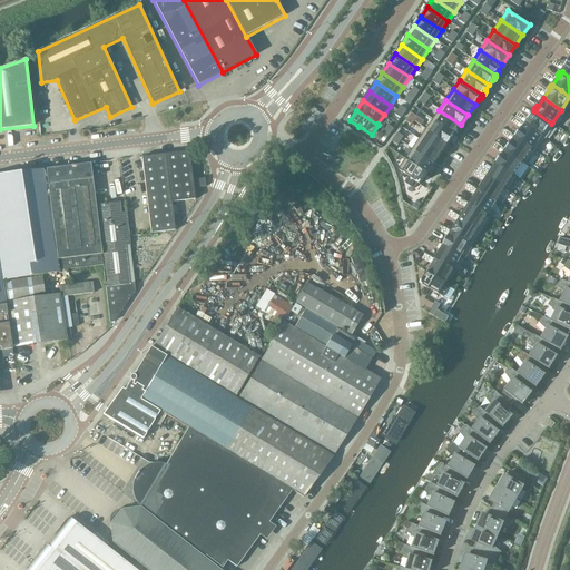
[(461,125),(439,110),(432,120),(454,135),(461,125)]
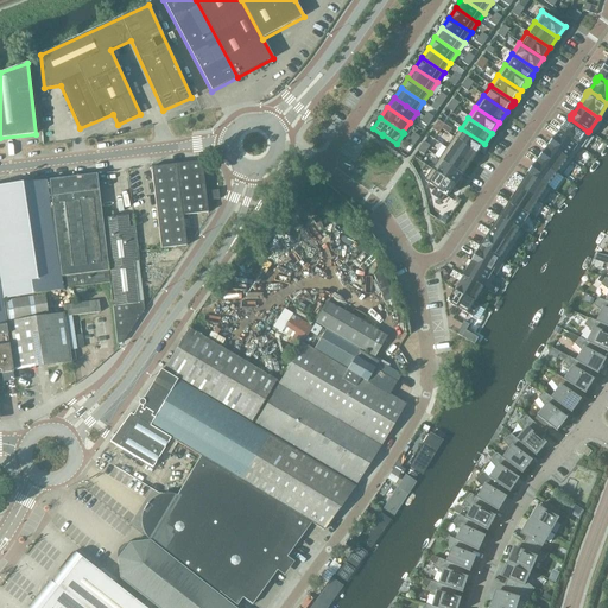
[(588,132),(570,119),(561,132),(583,149),(594,134),(589,131),(588,132)]
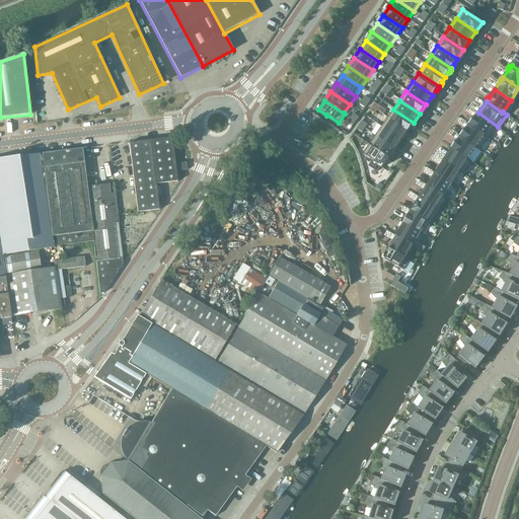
[(414,123),(393,109),(387,119),(408,132),(414,123)]
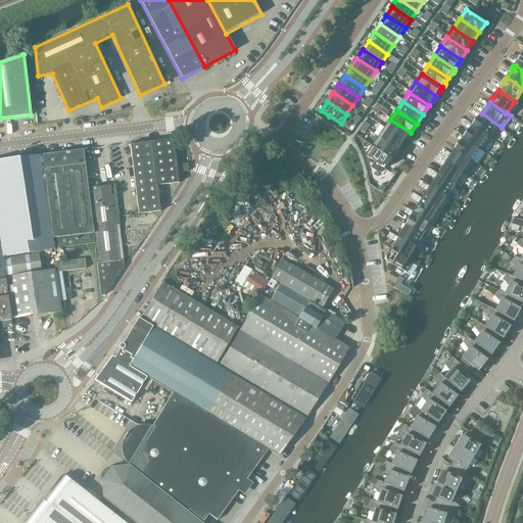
[(492,140),(502,128),(482,113),(473,126),(492,140)]
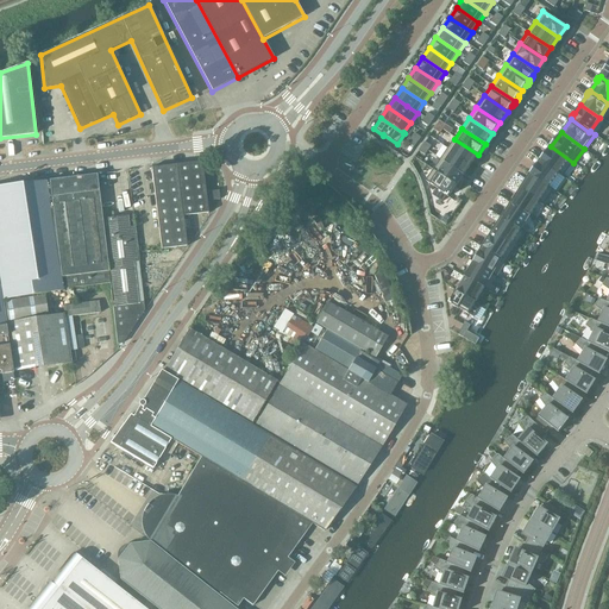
[(478,155),(454,139),(447,149),(471,165),(478,155)]
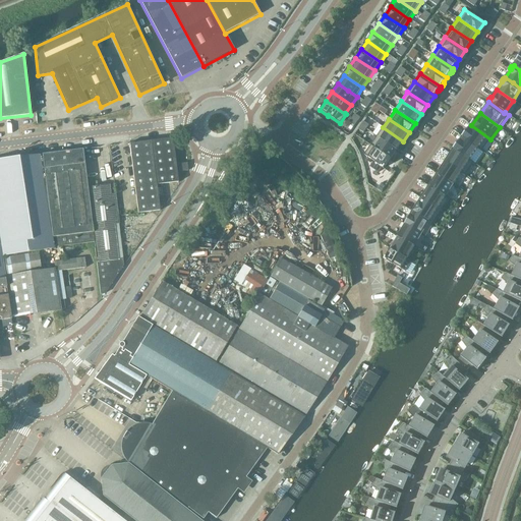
[(481,152),(490,139),(471,125),(463,136),(478,149),(477,149),(481,152)]
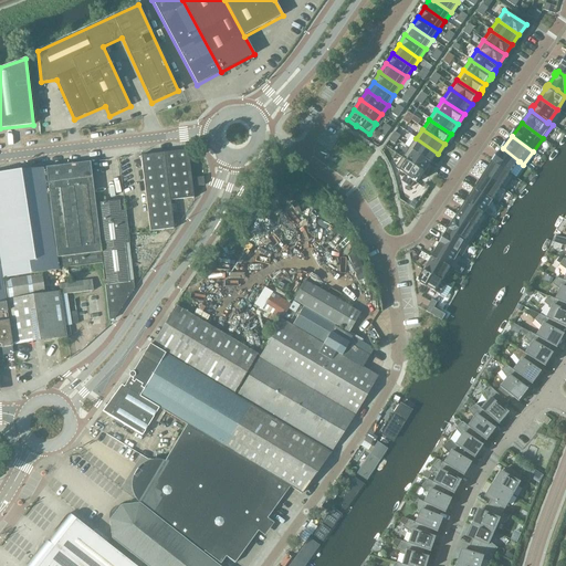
[(431,164),(438,154),(416,138),(409,148),(431,164)]
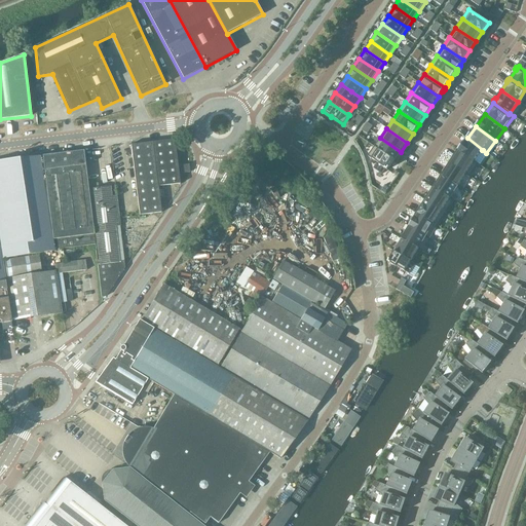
[(401,152),(380,138),(374,147),(395,161),(401,152)]
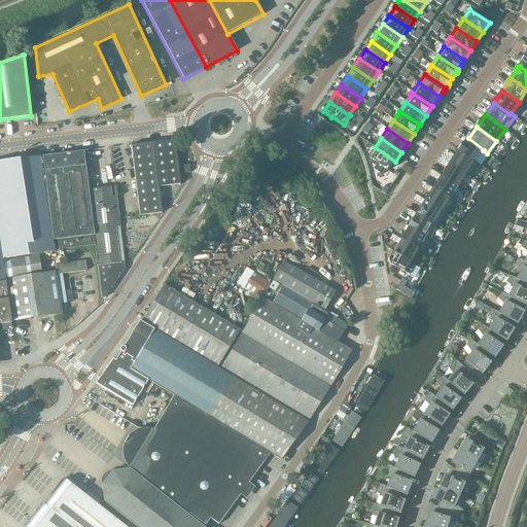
[(475,162),(483,150),(484,150),(468,138),(459,151),(475,162)]
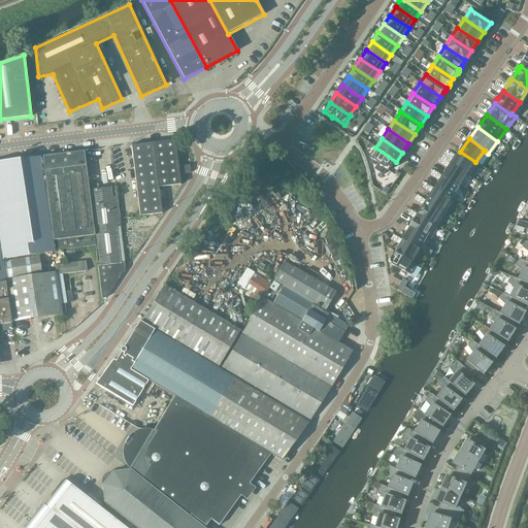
[(155,143),(154,143),(133,146),(132,146),(140,217),(162,215),(159,188),(180,185),(175,140),(155,143)]
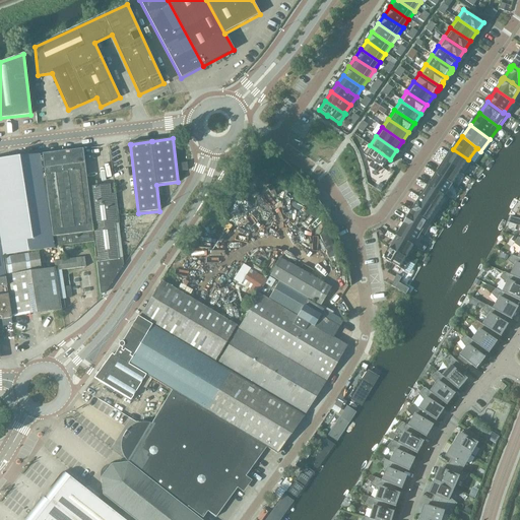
[(383,169),(390,159),(370,145),(364,154),(373,161),(370,167),(378,173),(381,168),(383,169)]
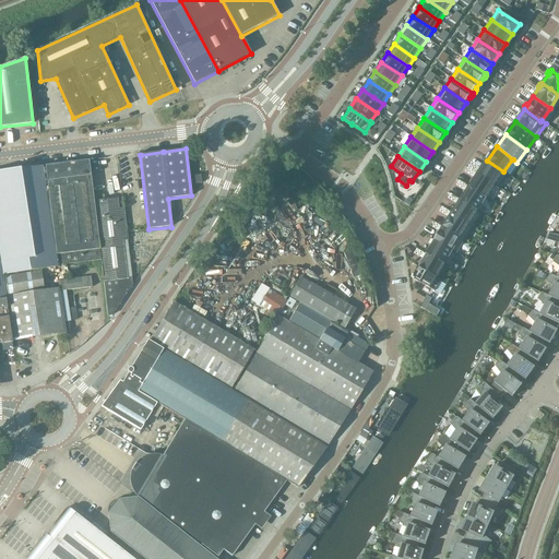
[(47,189),(59,265),(103,260),(90,161),(45,166),(49,189),(47,189)]
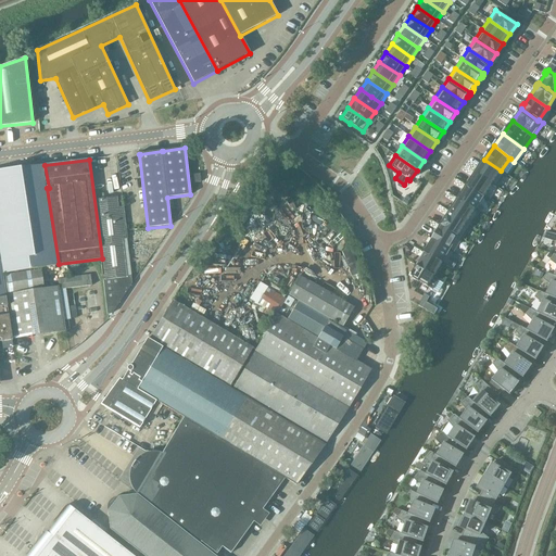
[(496,187),(505,174),(501,171),(484,160),(475,173),(492,184),(492,185),(496,187)]
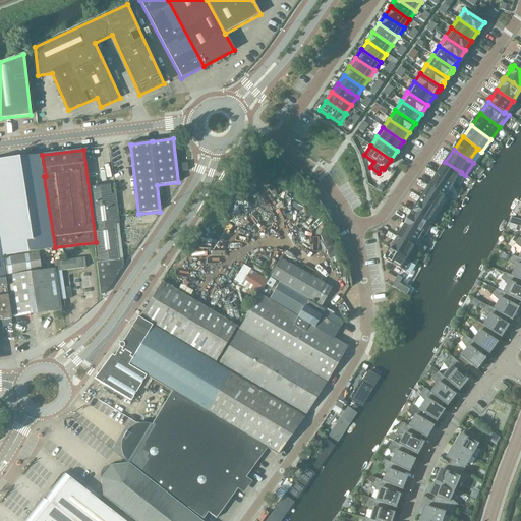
[(43,176),(40,155),(0,160),(0,238),(3,256),(55,248),(55,247),(44,176),(43,176)]
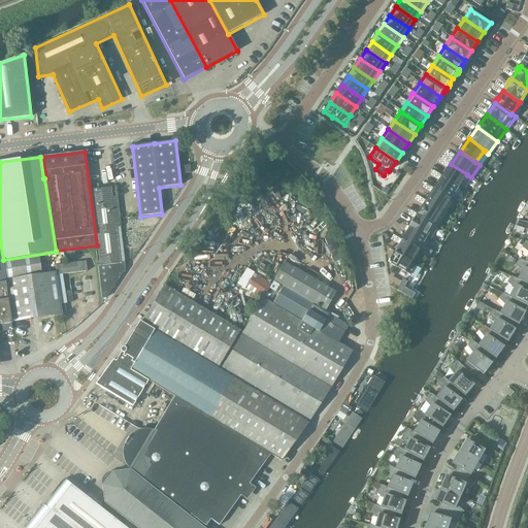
[(459,188),(467,175),(467,174),(451,164),(443,176),(459,188)]
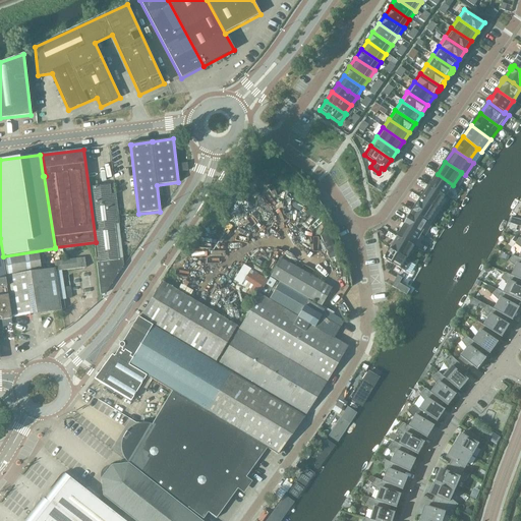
[(178,164),(179,172),(188,171),(187,163),(178,164)]
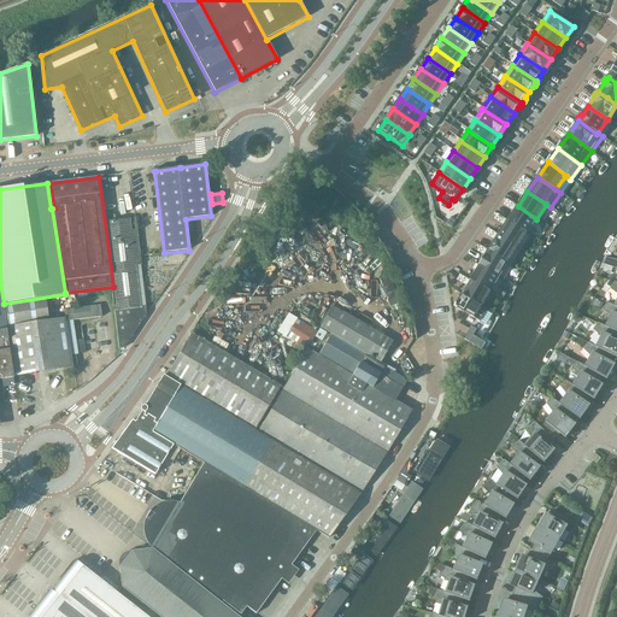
[(528,233),(536,219),(518,206),(509,221),(528,233)]
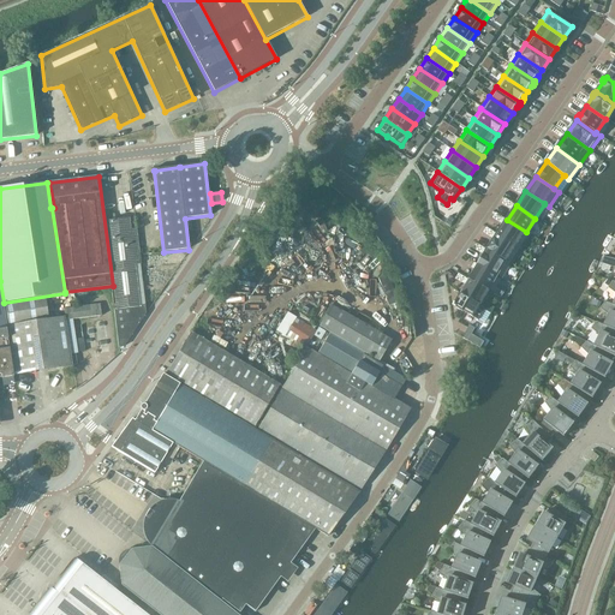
[(114,309),(118,347),(118,348),(119,348),(119,347),(124,347),(145,314),(136,230),(130,231),(129,219),(109,221),(107,221),(107,222),(117,309),(114,309)]
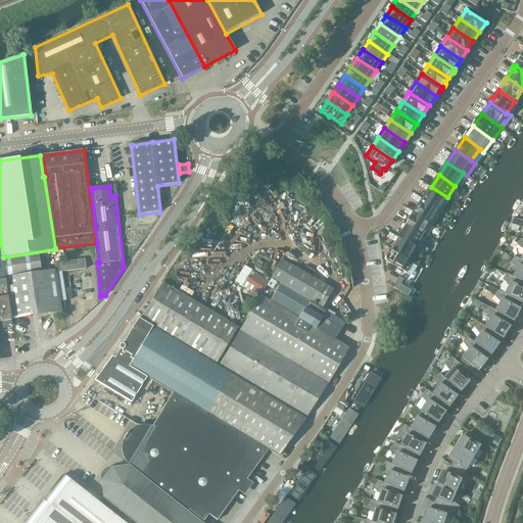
[(443,212),(452,200),(447,197),(431,187),(423,199),(443,212)]
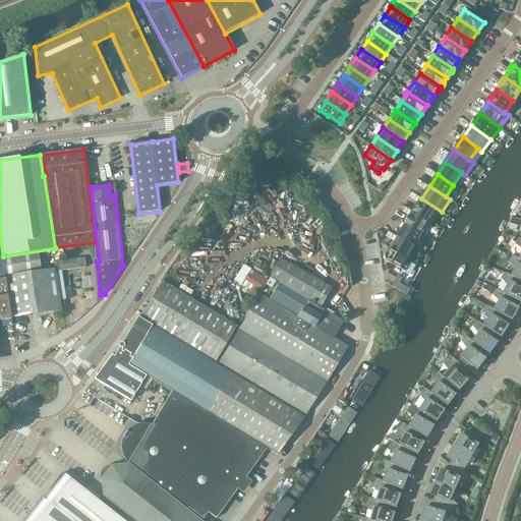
[(433,225),(442,212),(421,198),(413,212),(433,225)]
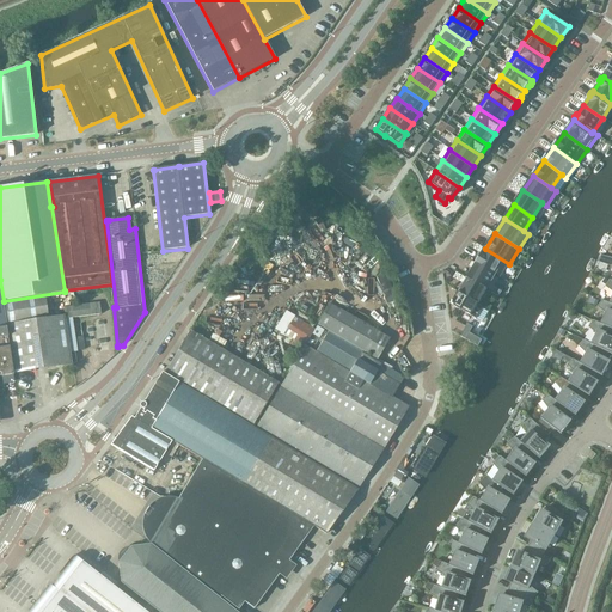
[(500,279),(509,264),(485,249),(476,263),(496,275),(495,275),(500,279)]
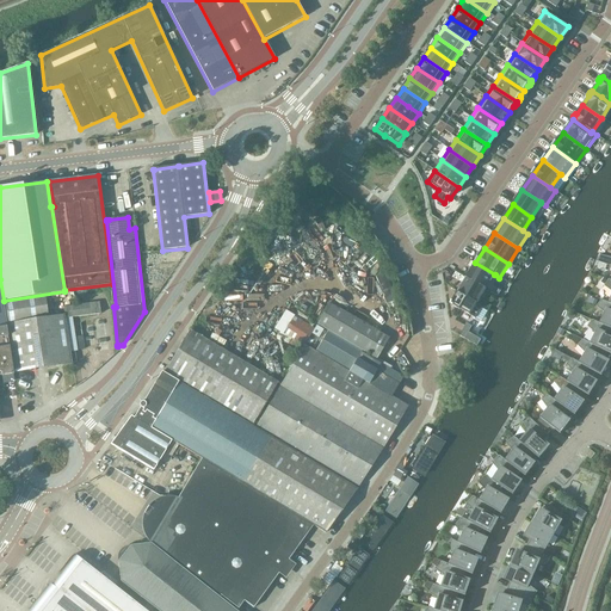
[(486,290),(494,275),(495,275),(475,263),(467,278),(486,290)]
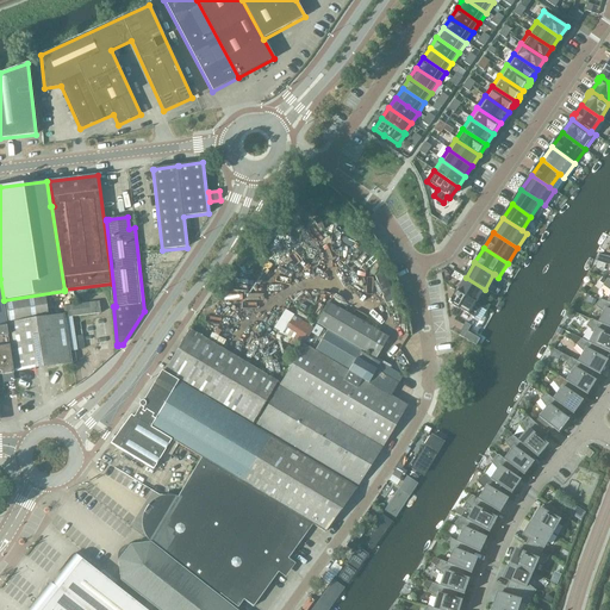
[(477,303),(485,290),(466,278),(458,292),(477,303)]
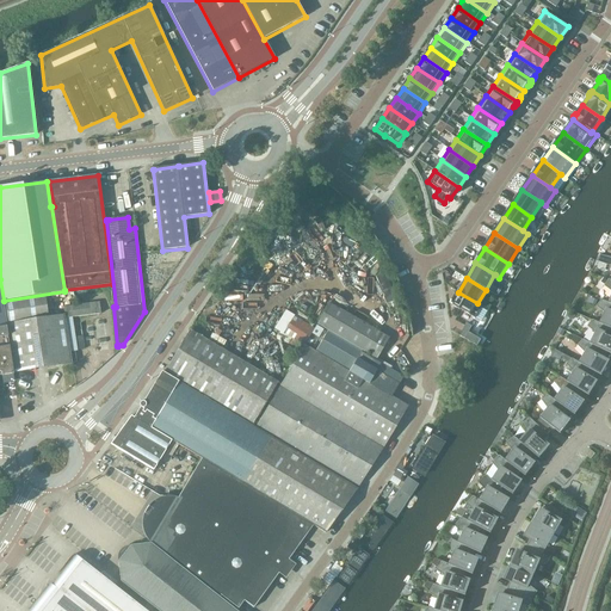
[(475,319),(482,307),(477,303),(458,292),(451,306),(461,310),(475,319)]
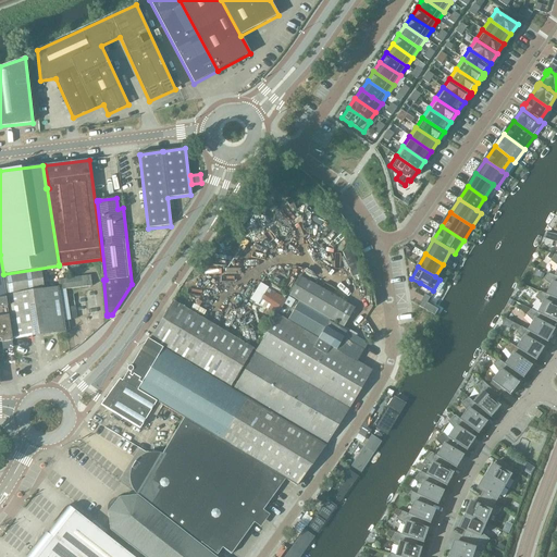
[(5,276),(13,339),(66,332),(59,286),(45,288),(42,271),(5,276)]
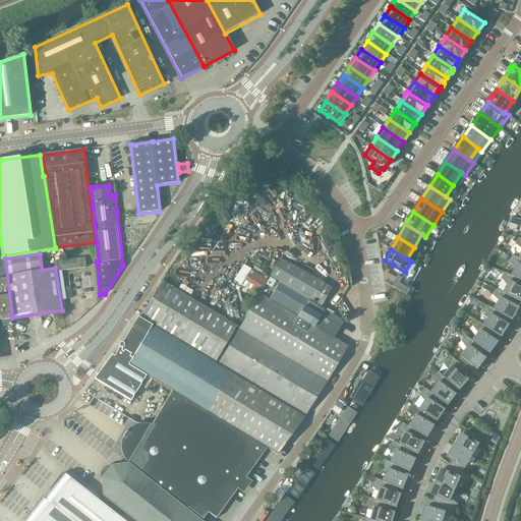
[(516,268),(513,276),(512,276),(520,280),(520,258),(513,255),(509,262),(516,268)]
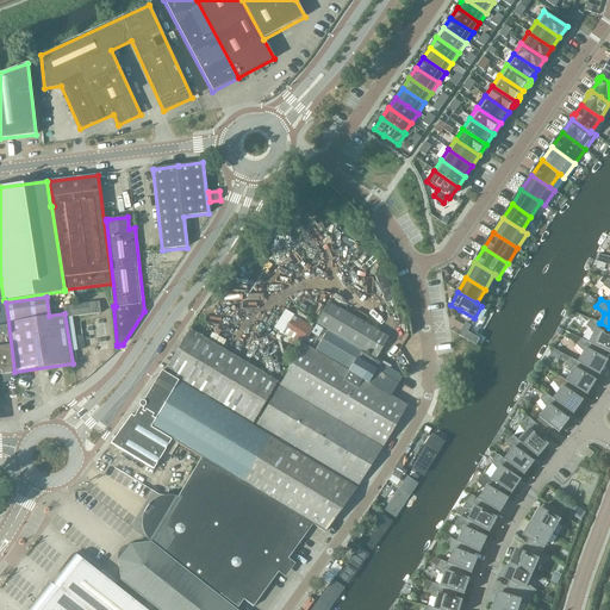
[(388,338),(329,304),(317,324),(377,360),(388,338)]
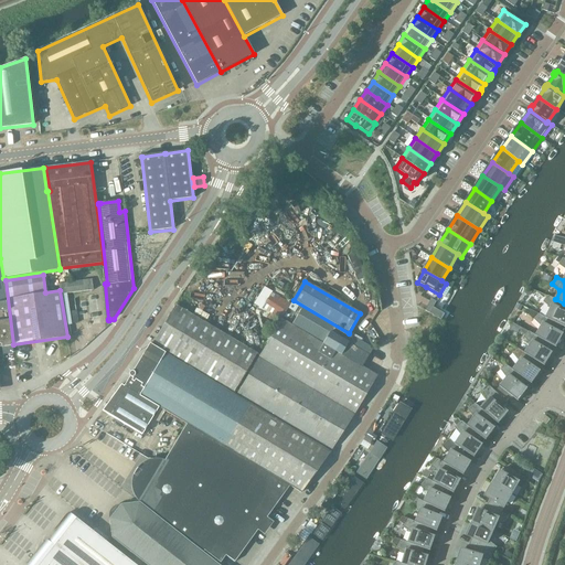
[(273,291),(263,308),(281,320),(291,302),(273,291)]
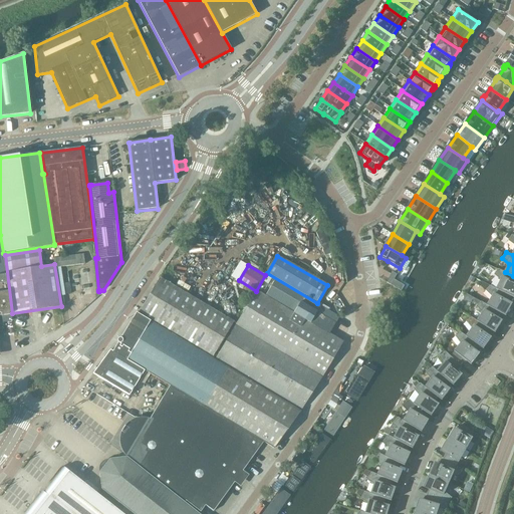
[(501,281),(497,289),(511,296),(513,297),(513,276),(505,272),(506,272),(499,269),(494,275),(501,281)]
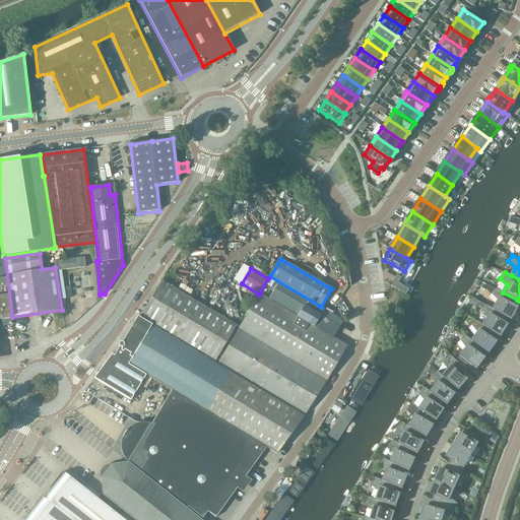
[(140,317),(215,362),(237,327),(161,281),(140,317)]
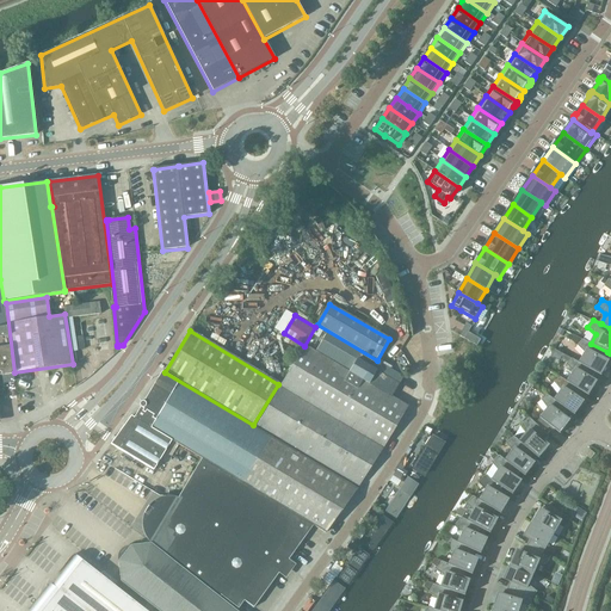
[(469,332),(464,339),(477,346),(481,340),(469,332)]
